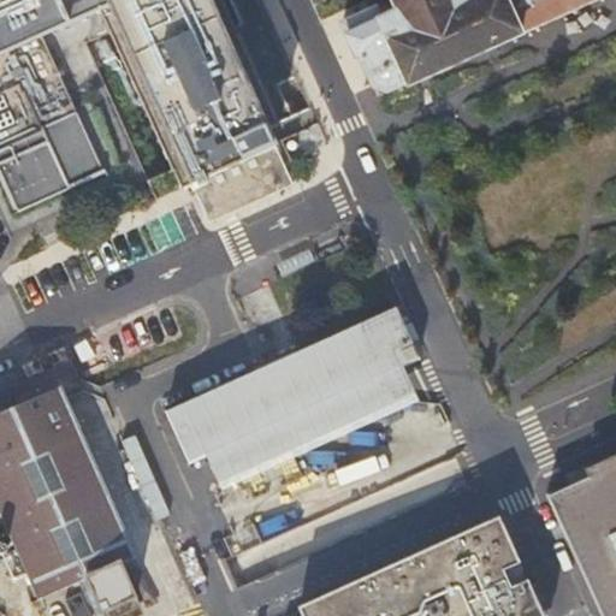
[(278,124),(234,27),(221,0),(0,0),(0,178),(13,211),(17,209),(18,213),(59,195),(105,175),(43,37),(101,10),(183,189),(190,185),(194,191),(202,188),(215,215),(250,200),(283,184),(268,150),(277,147),(268,129),(278,124)]
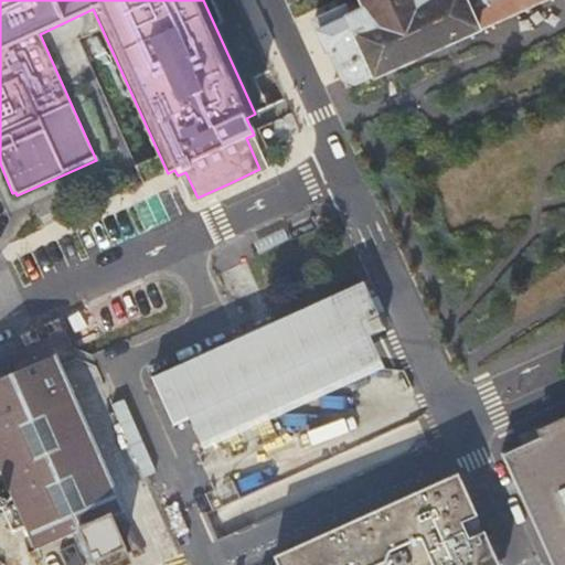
[(211,0),(221,21),(214,24),(255,113),(268,106),(255,77),(273,70),(241,0),(211,0)]
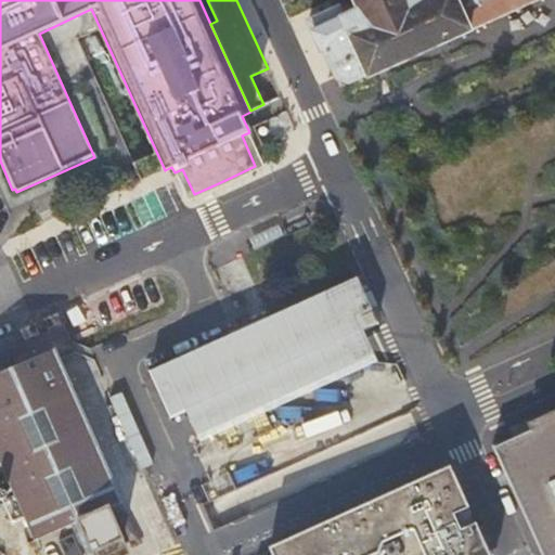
[(353,0),(357,4),(341,11),(337,1),(306,15),(321,49),(324,48),(337,76),(350,81),(366,74),(369,76),(536,0),(353,0)]
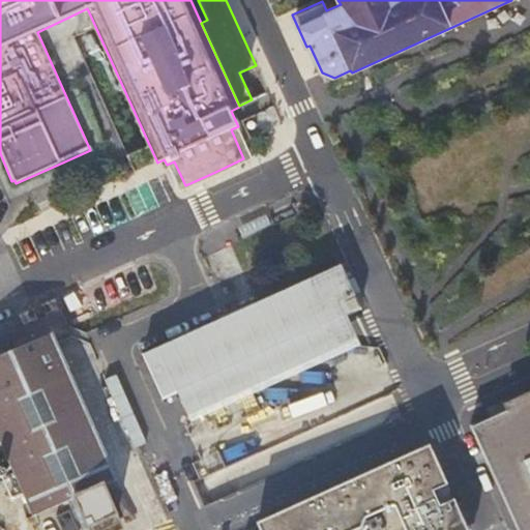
[(143,353),(164,399),(193,386),(336,321),(364,307),(344,262),(245,307),(143,353)]
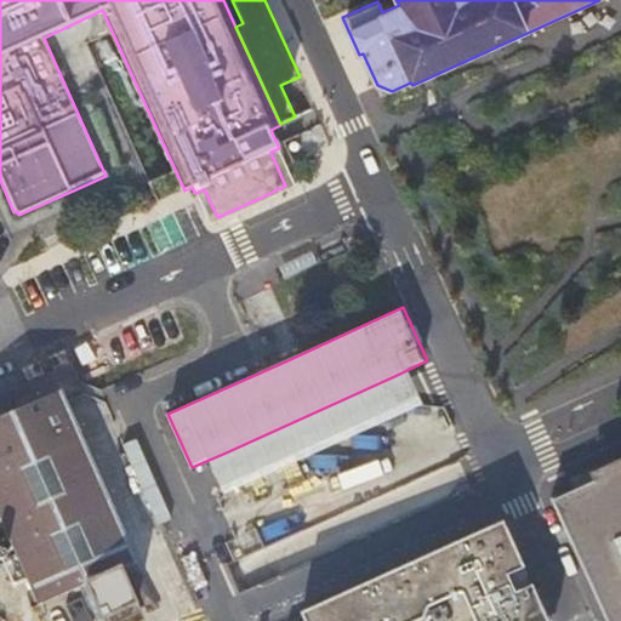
[(394,376),(226,453),(238,480),(406,404),(394,376)]
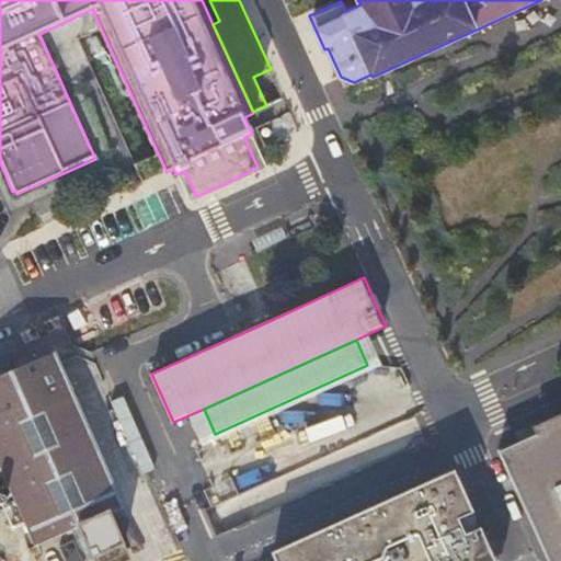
[(79,528),(93,559),(125,545),(112,514),(124,507),(56,354),(0,378),(0,465),(36,547),(79,528)]
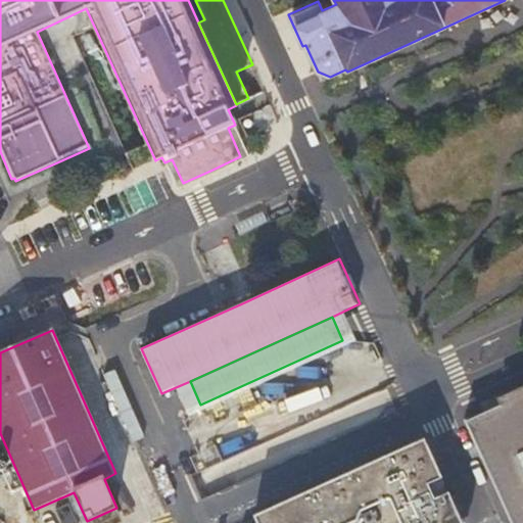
[(465,422),(511,522),(522,522),(522,395),(489,411),(465,422)]
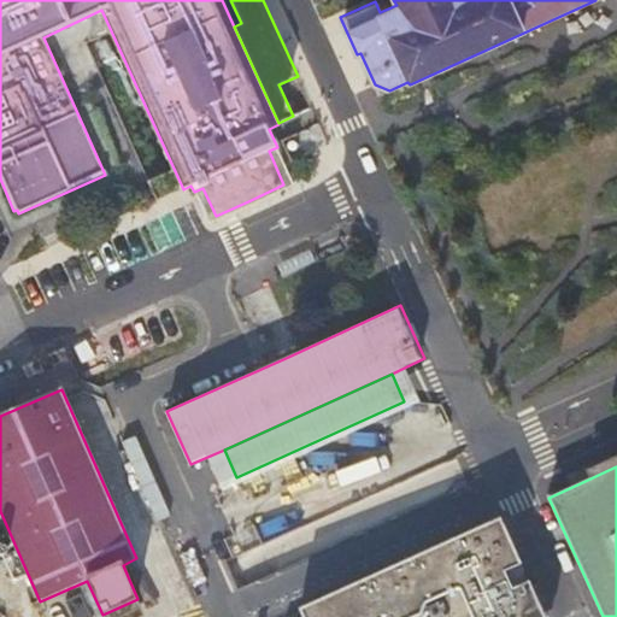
[(545,616),(518,556),(501,518),(300,610),(304,616),(545,616)]
